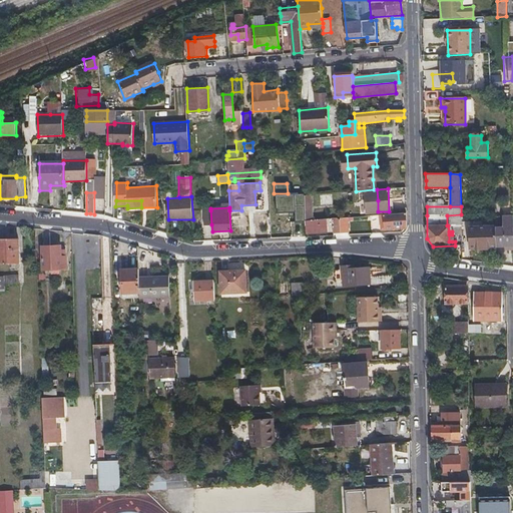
[(204,225),(211,224),(210,210),(203,210),(204,225)]
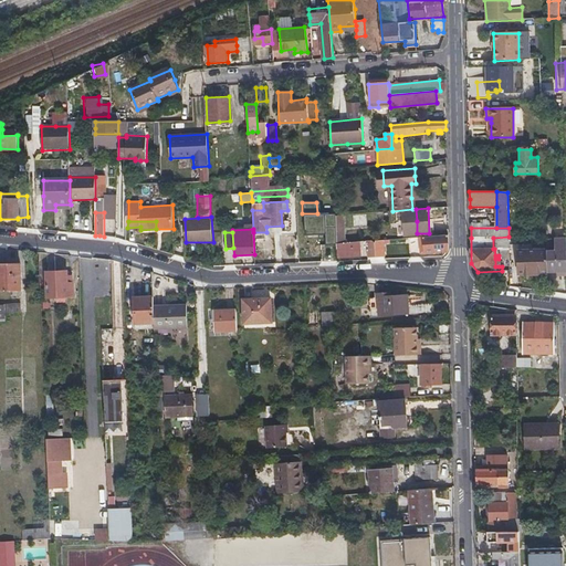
[(409,253),(448,250),(448,234),(408,238),(409,253)]
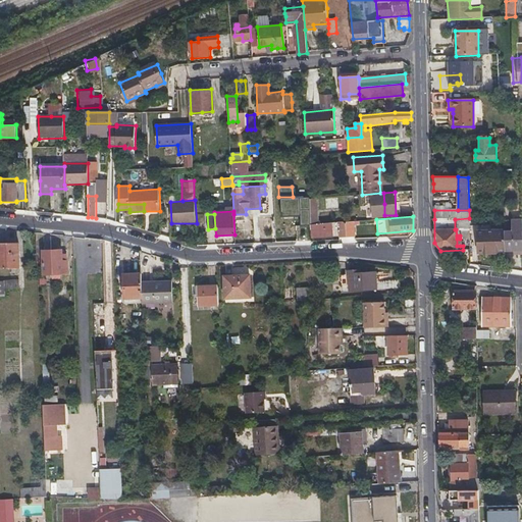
[(311,232),(311,223),(310,218),(298,219),(299,233),(311,232)]
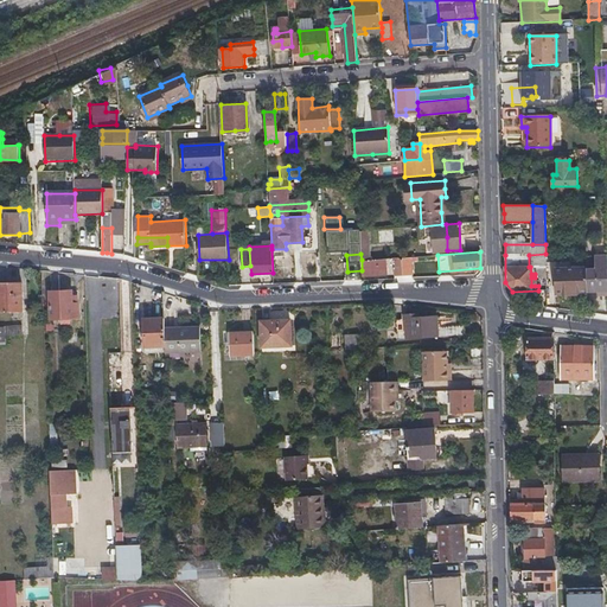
[(402,275),(411,274),(410,256),(401,257),(402,275)]
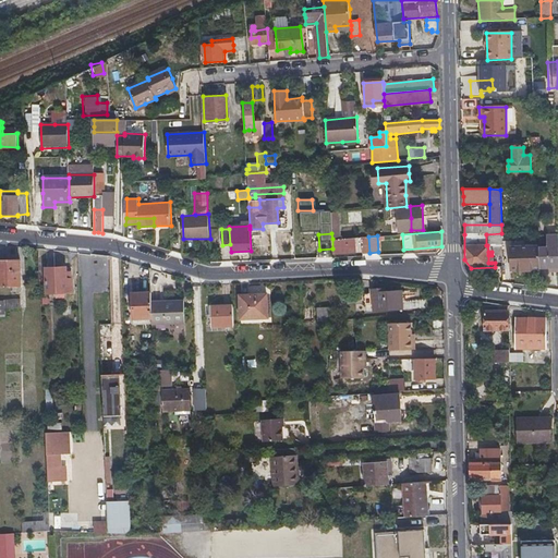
[(538,250),(538,269),(557,268),(557,237),(547,237),(547,250),(538,250)]
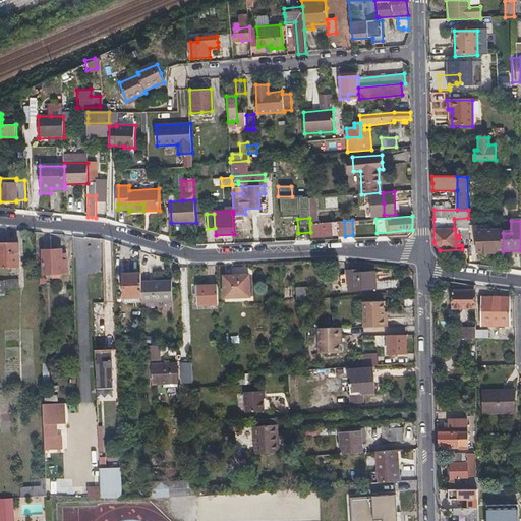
[(316,223),(310,223),(310,232),(310,234),(310,236),(332,235),(331,224),(323,225),(322,223),(316,223)]
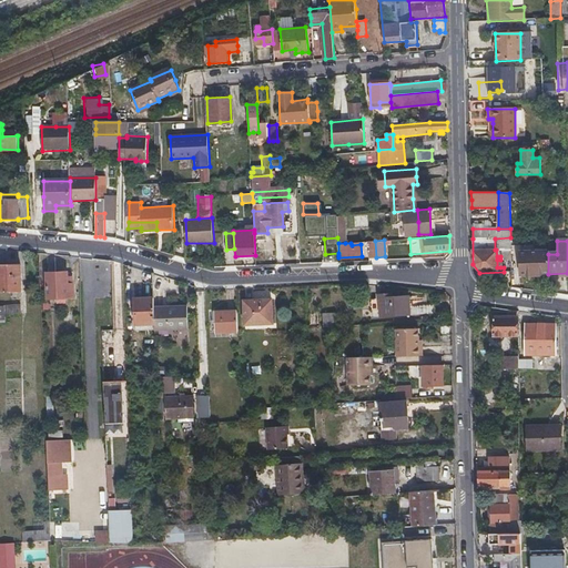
[(541,274),(548,274),(548,254),(548,252),(518,253),(519,275),(526,274),(526,276),(541,276),(541,274)]
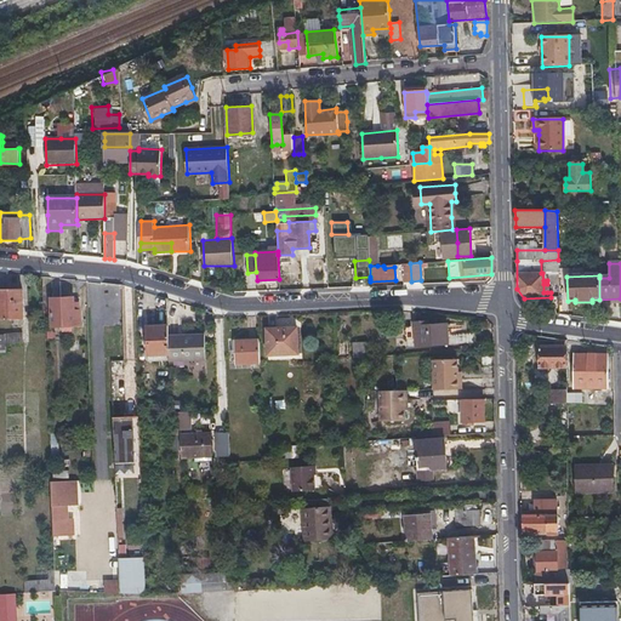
[(0,317),(9,317),(22,317),(21,290),(0,290),(0,317)]
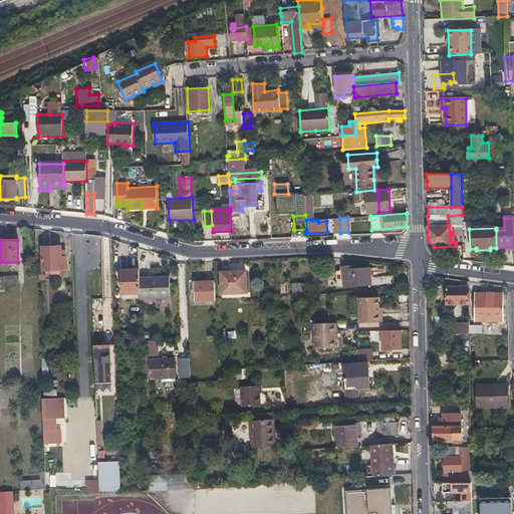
[(65,260),(62,260),(60,260),(60,246),(41,247),(42,270),(65,270),(65,260)]
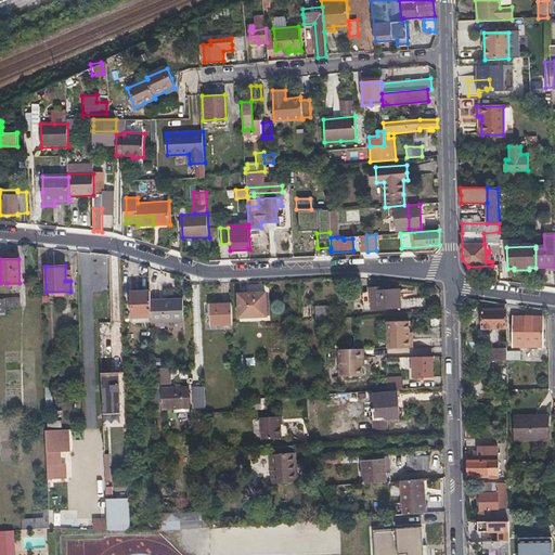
[(399,299),(398,295),(398,289),(382,291),(381,287),(370,288),(371,310),(420,307),(418,298),(399,299)]
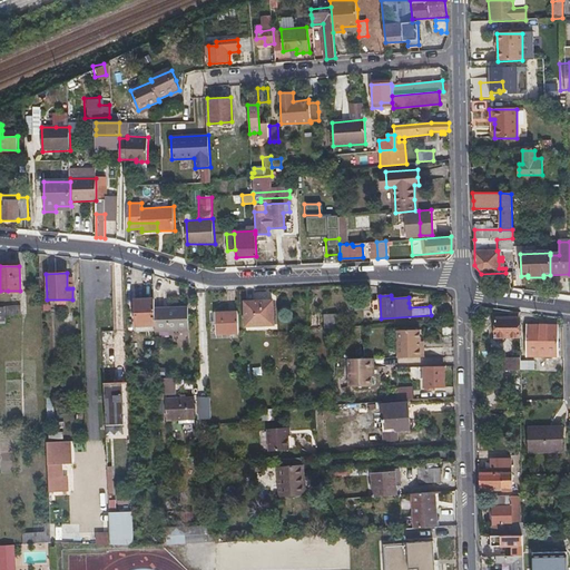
[(145,325),(155,325),(154,308),(154,298),(135,300),(136,332),(145,332),(145,325)]
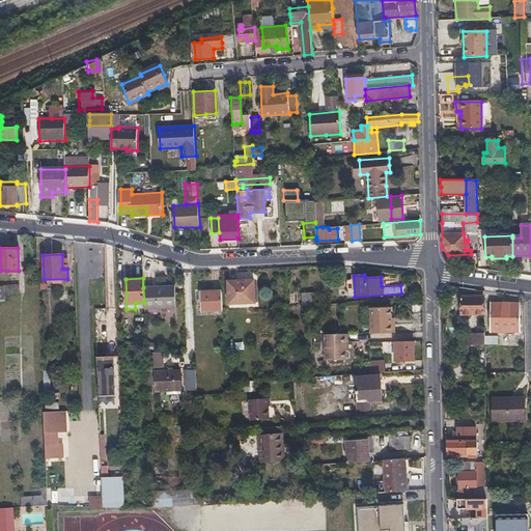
[(228,303),(241,303),(254,303),(253,280),(227,281),(228,303)]
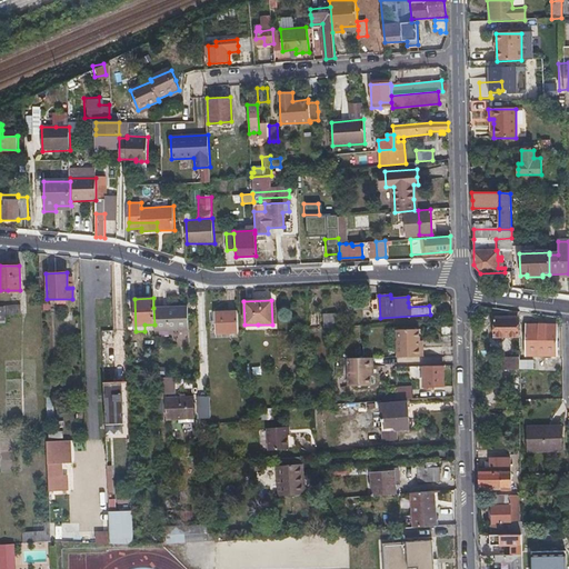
[(5,316),(12,315),(21,315),(20,305),(3,306),(5,316)]
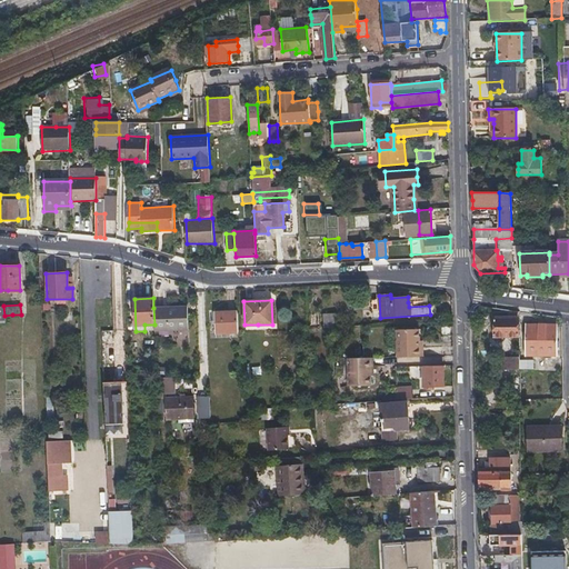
[(153,308),(155,325),(155,331),(188,330),(187,307),(153,308)]
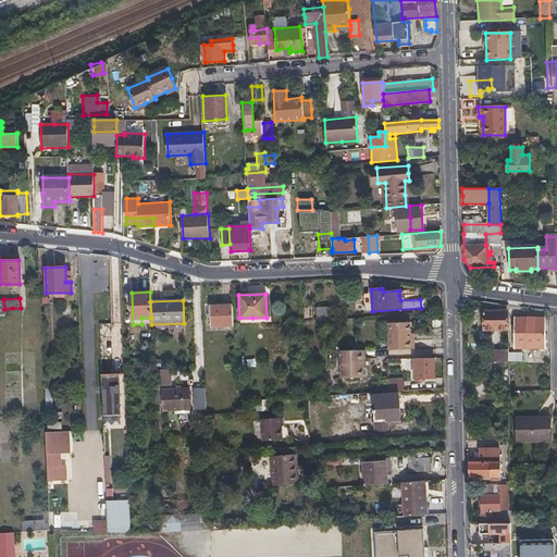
[(232,305),(221,305),(209,306),(210,325),(233,324),(232,305)]
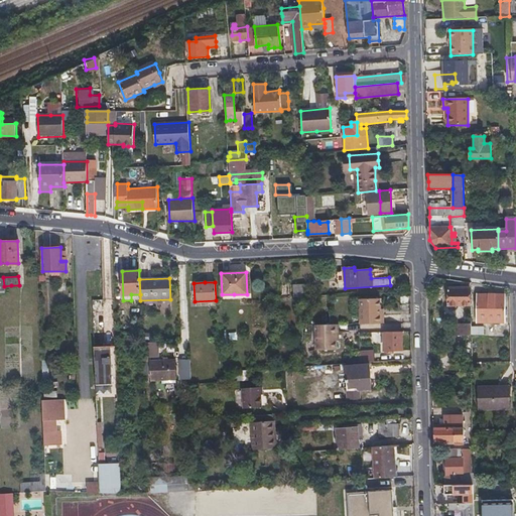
[(304,296),(304,290),(304,284),(292,285),(293,297),(304,296)]
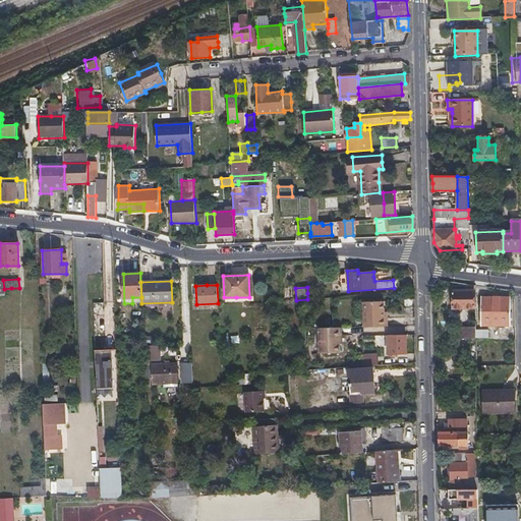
[(451,308),(462,308),(473,308),(473,292),(451,292),(451,308)]
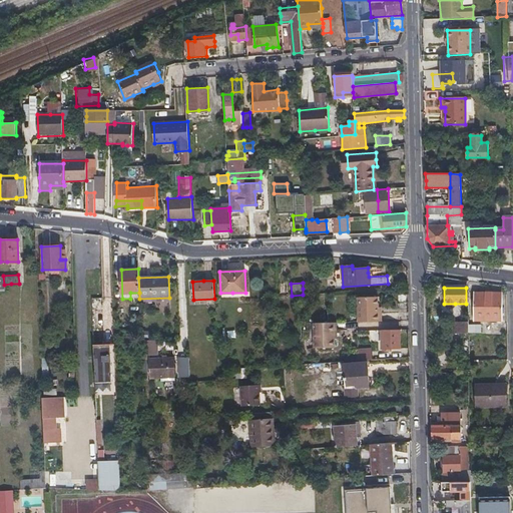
[(502,321),(502,311),(502,300),(500,297),(495,294),(473,294),(473,298),(473,319),(473,321),(502,321)]
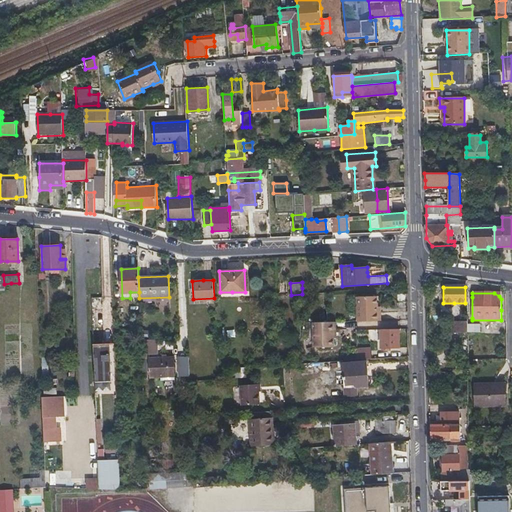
[(376,297),(356,297),(357,321),(379,321),(379,312),(376,313),(376,307),(376,297)]
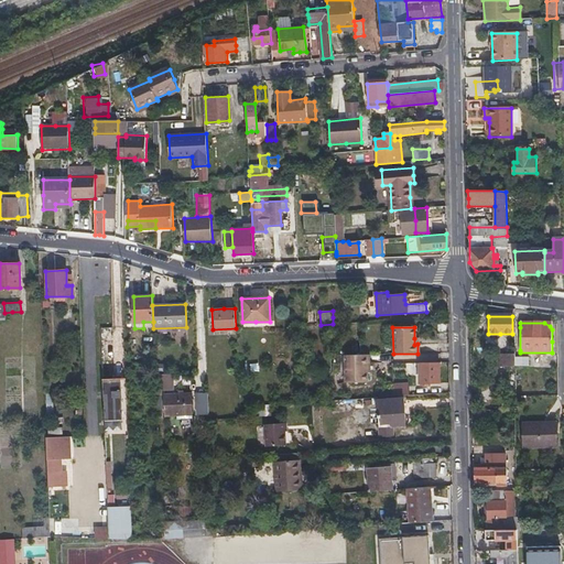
[(514,353),(510,353),(506,353),(506,366),(514,366),(514,353)]
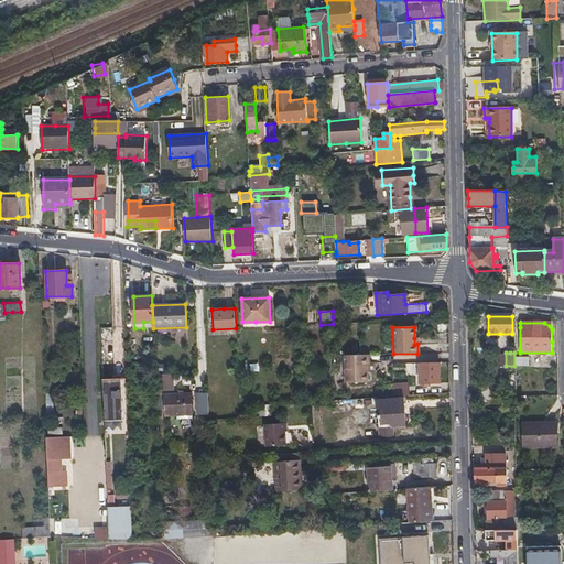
[(367,372),(366,355),(344,355),(345,382),(367,382),(367,372)]
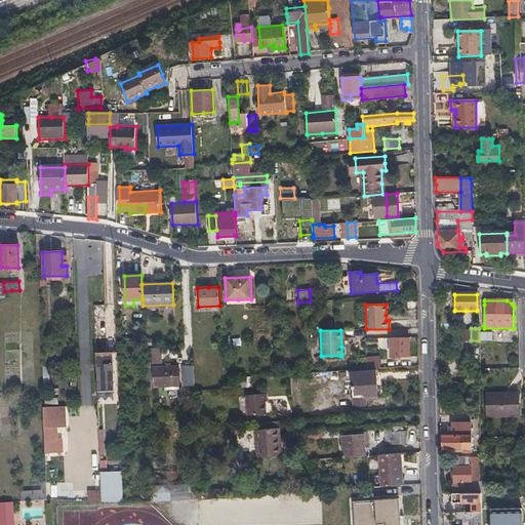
[(390,338),(391,348),(391,357),(409,356),(408,337),(390,338)]
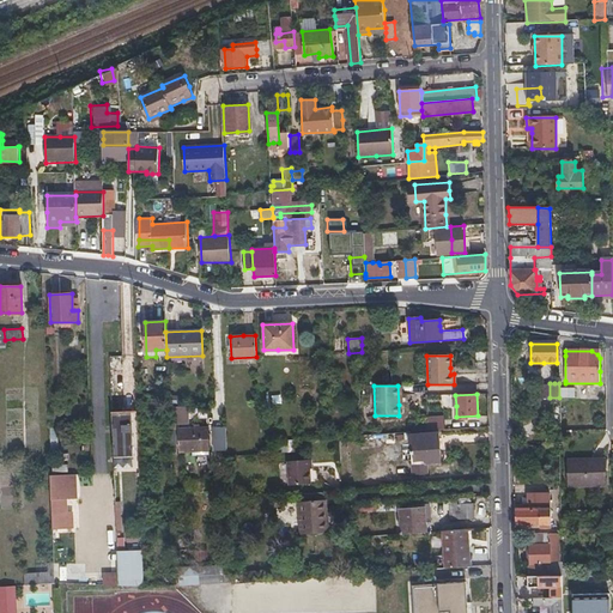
[(188,424),(187,406),(168,406),(169,425),(188,424)]
